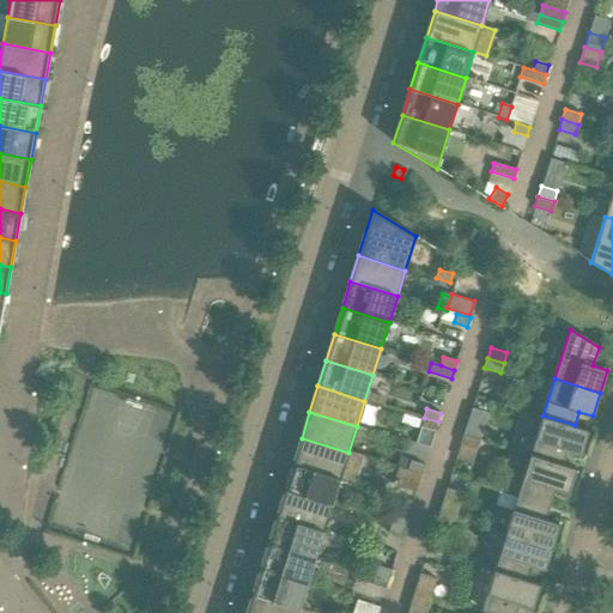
[(516,453),(529,456),(530,454),(563,463),(566,450),(581,455),(588,430),(575,426),(575,425),(542,416),(535,437),(521,438),(516,453)]
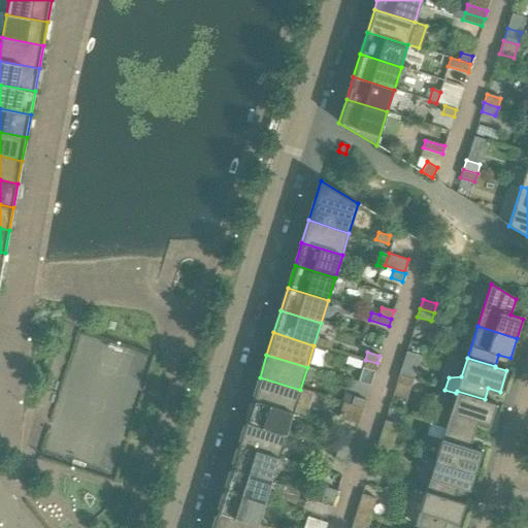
[(377,363),(365,360),(362,367),(374,371),(377,363)]
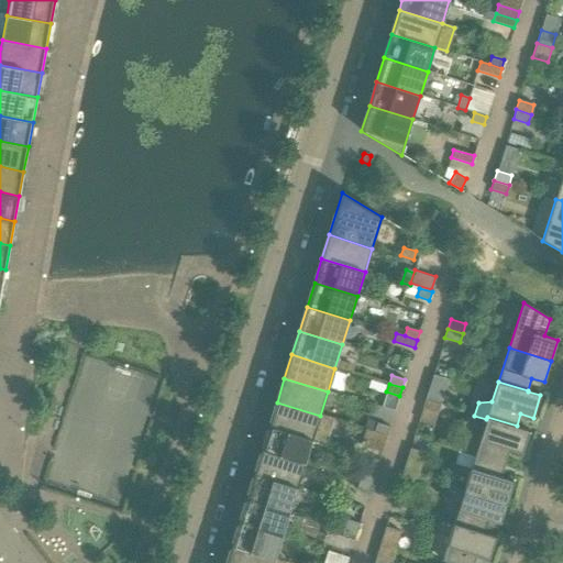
[(429,389),(426,399),(441,404),(443,395),(429,389)]
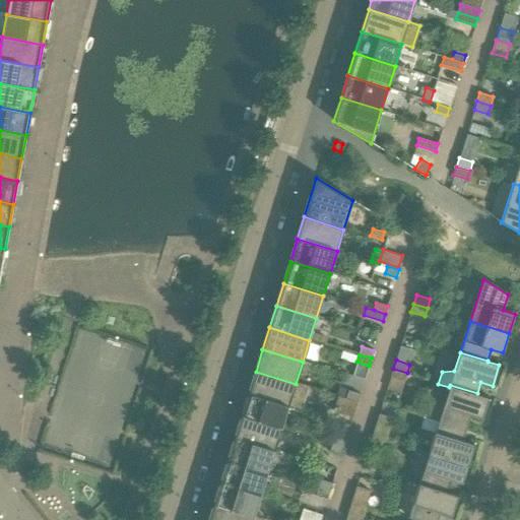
[(407,373),(393,369),(390,377),(404,382),(407,373)]
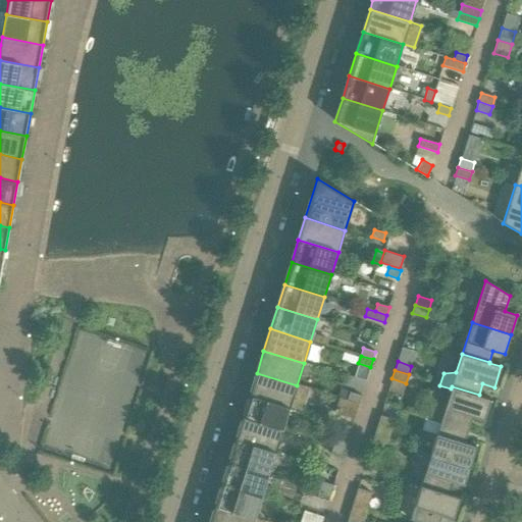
[(257,373),(250,396),(290,408),(297,385),(257,373)]
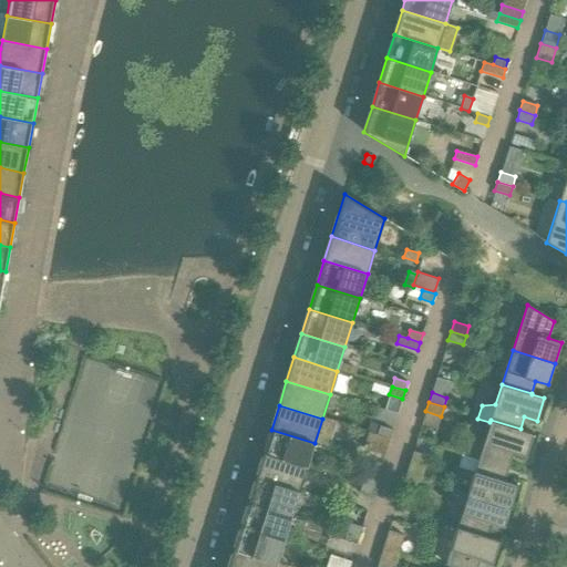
[(466,454),(478,457),(480,456),(508,465),(513,452),(526,456),(533,434),(521,430),(521,429),(491,420),(490,422),(484,440),(471,441),(466,454)]
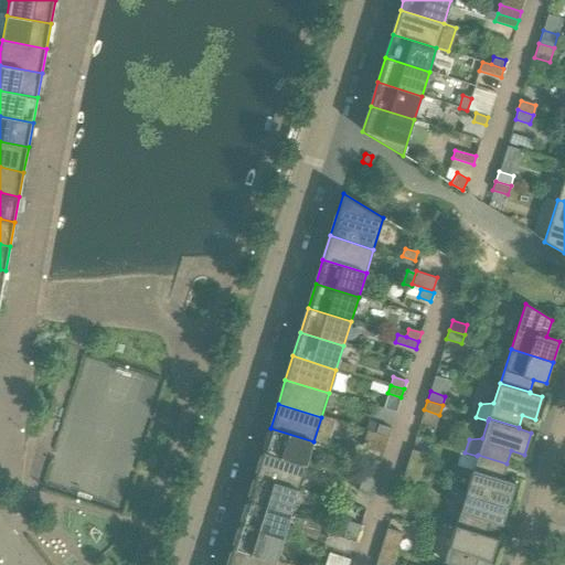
[(379,425),(375,433),(388,437),(391,428),(379,425)]
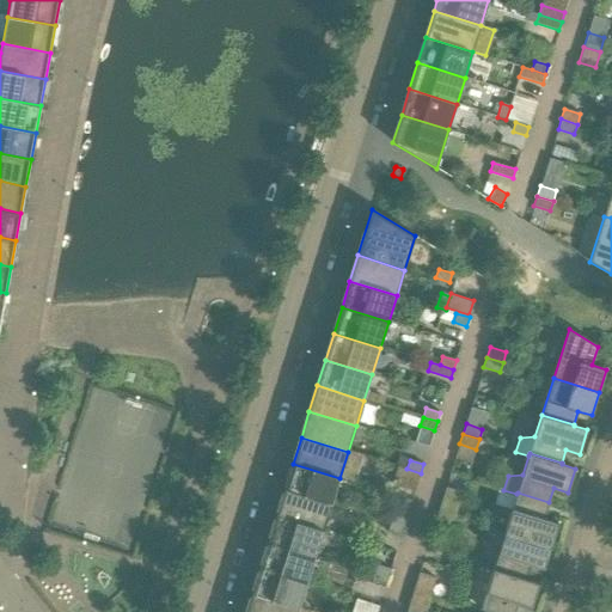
[(293,464),(285,489),(331,505),(340,478),(293,464)]
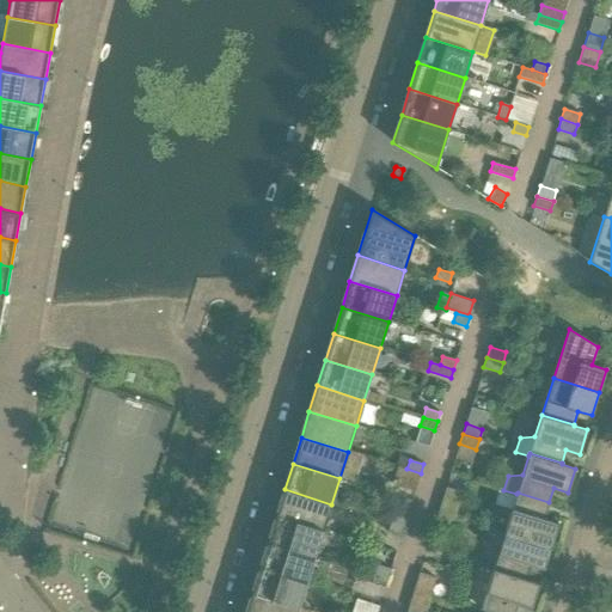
[(421,473),(407,469),(404,478),(418,482),(421,473)]
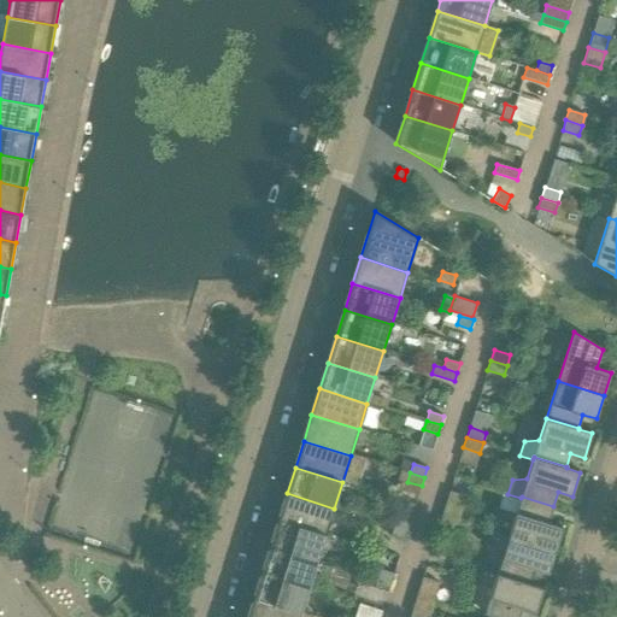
[(287,493),(278,519),(325,534),(334,509),(287,493)]
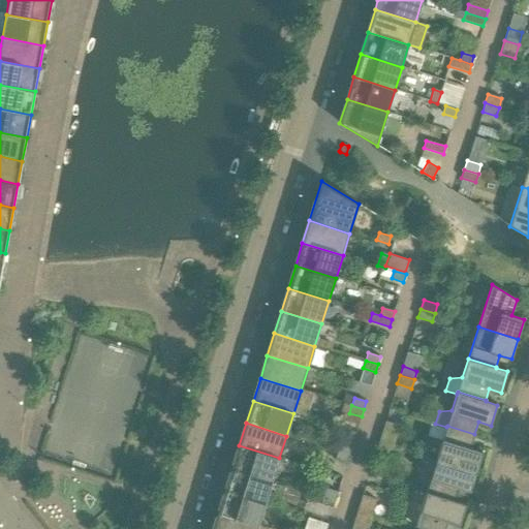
[(446,427),(437,459),(476,471),(483,452),(470,448),(474,434),(447,426),(446,427)]
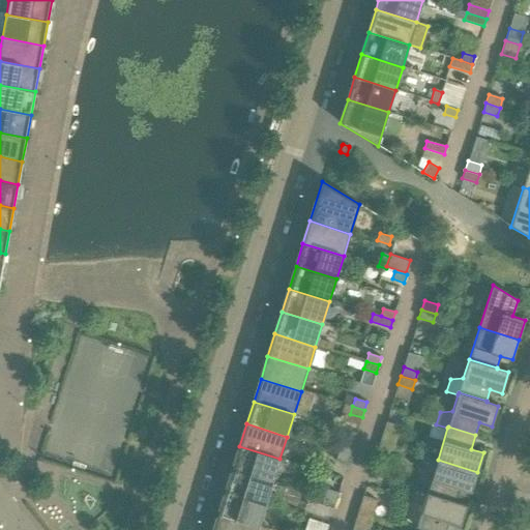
[(383,433),(380,442),(394,446),(396,438),(383,433)]
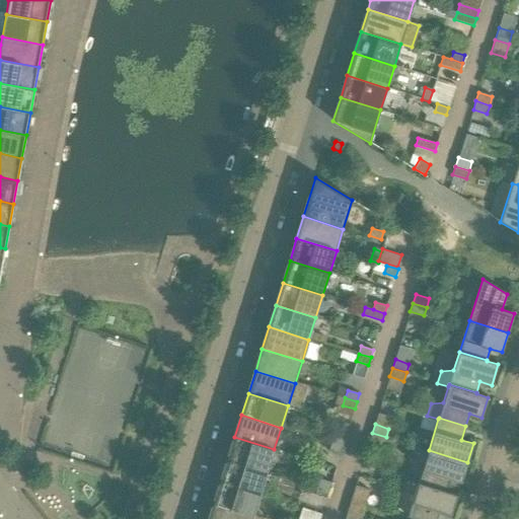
[(386,437),(372,433),(369,441),(383,446),(386,437)]
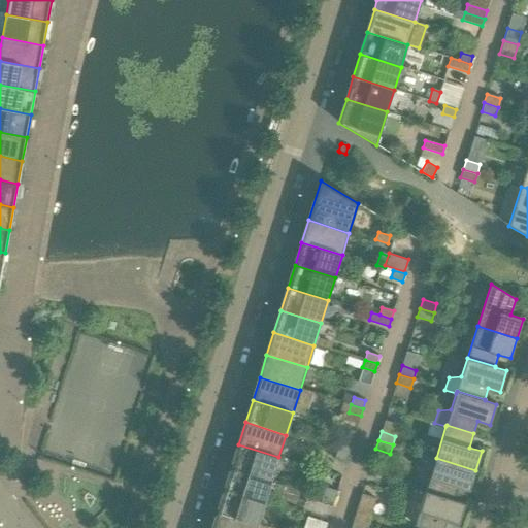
[(339,442),(337,451),(349,454),(351,447),(339,442)]
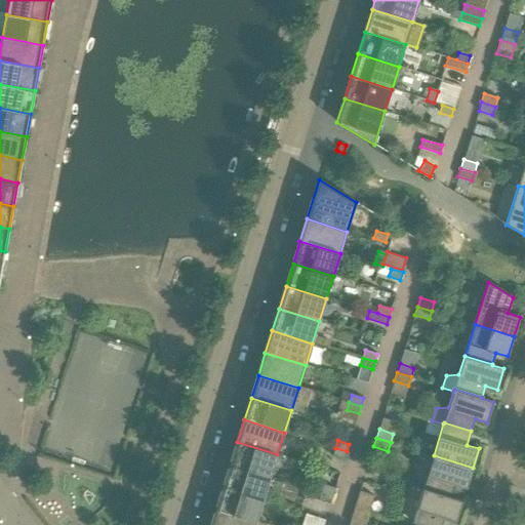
[(237,442),(230,465),(271,477),(277,454),(237,442)]
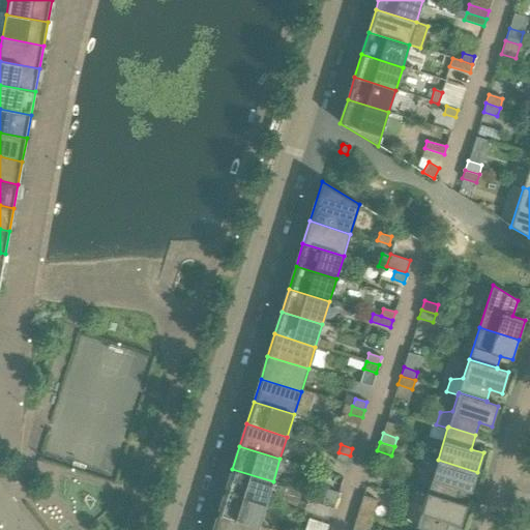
[(350,455),(339,452),(335,460),(348,464),(350,455)]
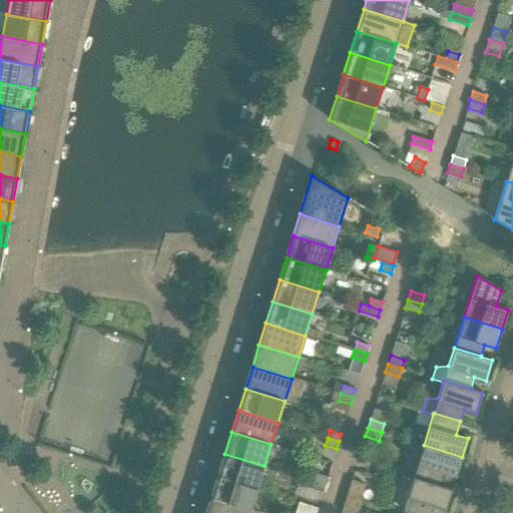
[(424,445),(414,476),(441,485),(444,473),(456,477),(462,457),(424,445)]
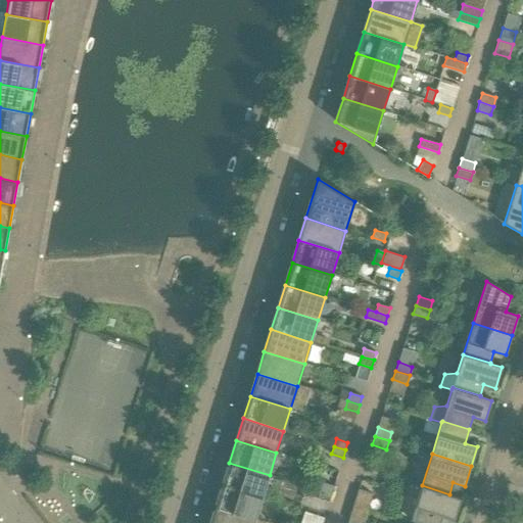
[(229,463),(223,485),(263,497),(270,475),(229,463)]
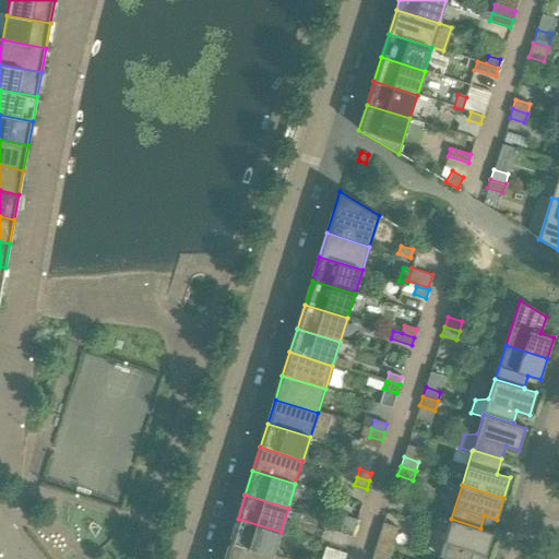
[(333,522),(342,524),(354,528),(357,520),(336,513),(333,522)]
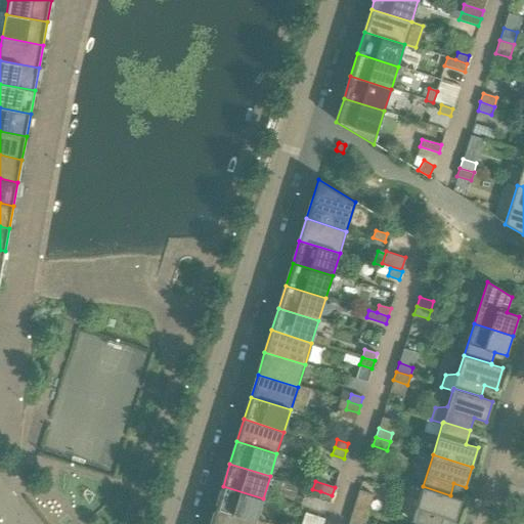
[(223,486),(216,508),(256,521),(263,498),(223,486)]
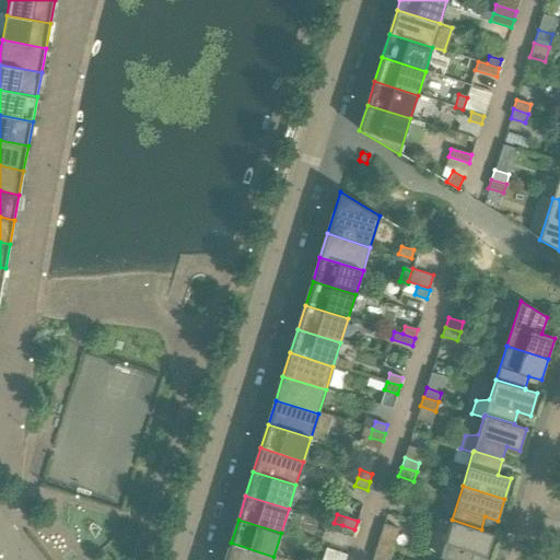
[(481,529),(452,520),(440,557),(448,559),(470,559),(474,551),(487,556),(493,534),(481,529)]
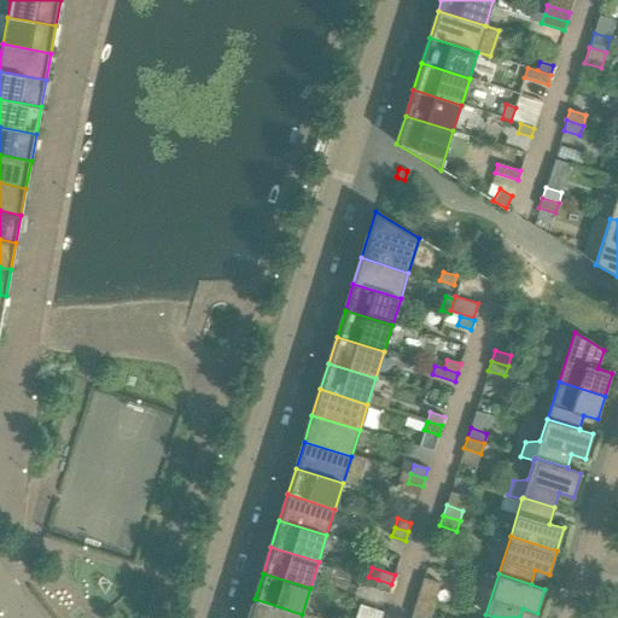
[(424,578),(418,598),(433,602),(439,583),(424,578)]
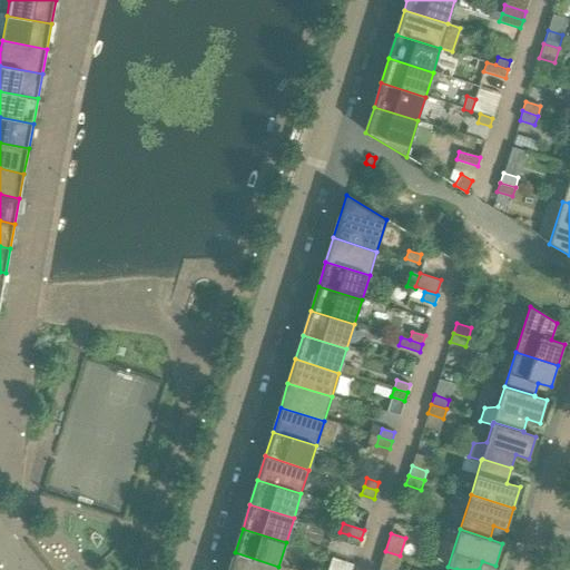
[(361,539),(349,534),(346,543),(359,547),(361,539)]
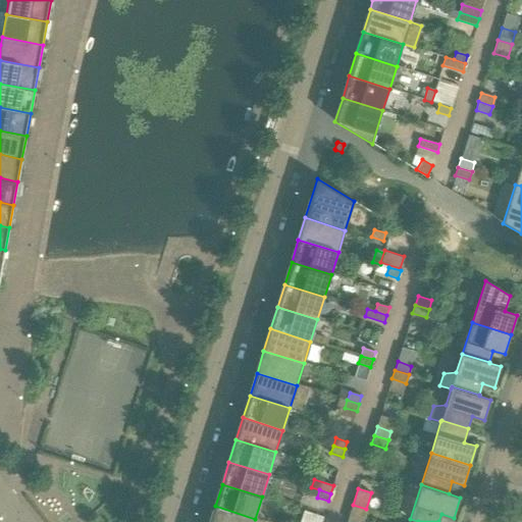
[(362,521),(366,509),(353,505),(348,521),(349,521),(362,521)]
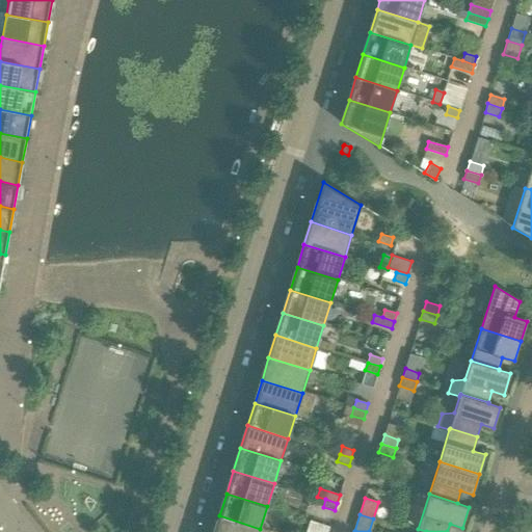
[(219,515),(213,531),(258,531),(260,529),(219,515)]
